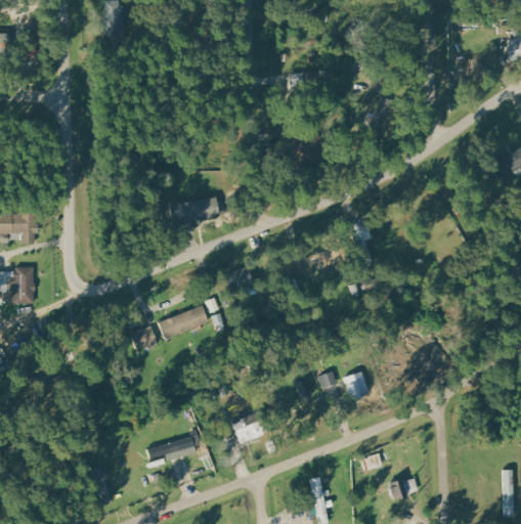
[(114,0),(103,2),(106,29),(126,26),(122,0),(114,0)]
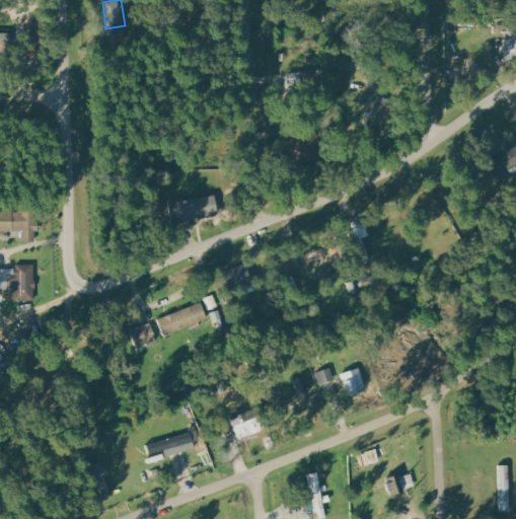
[(0,45),(8,44),(5,28),(0,29),(0,45)]
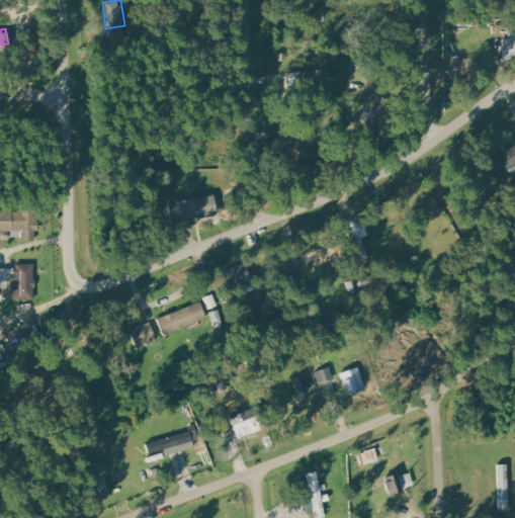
[(501,58),(514,59),(514,33),(501,33),(501,58)]
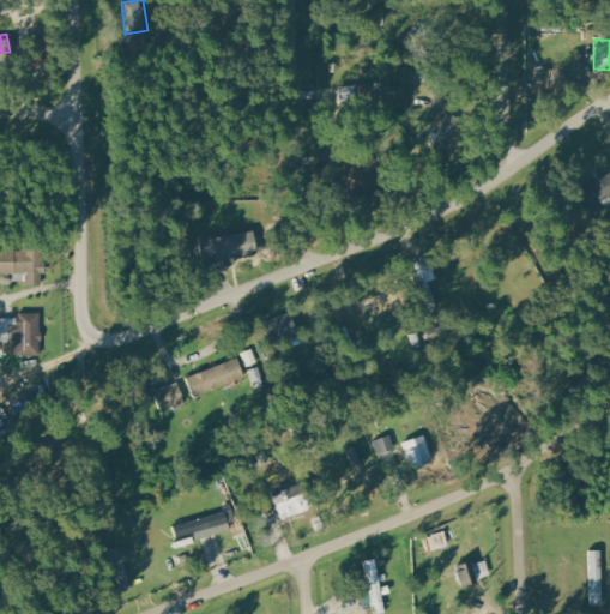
[(253,254),(249,232),(197,241),(200,263),(253,254)]
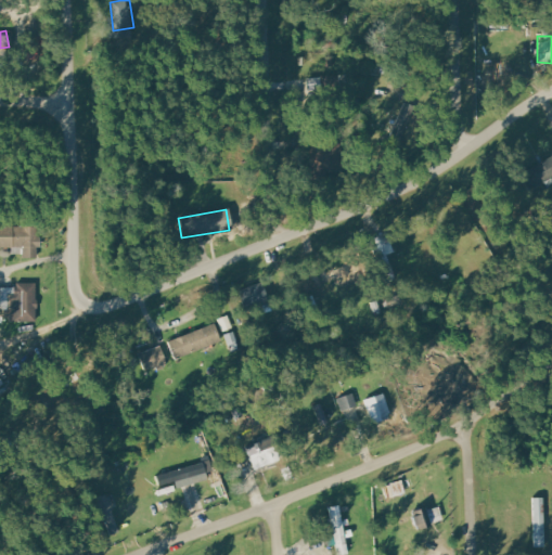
[(0,247),(10,247),(10,257),(38,256),(37,227),(0,227),(0,247)]
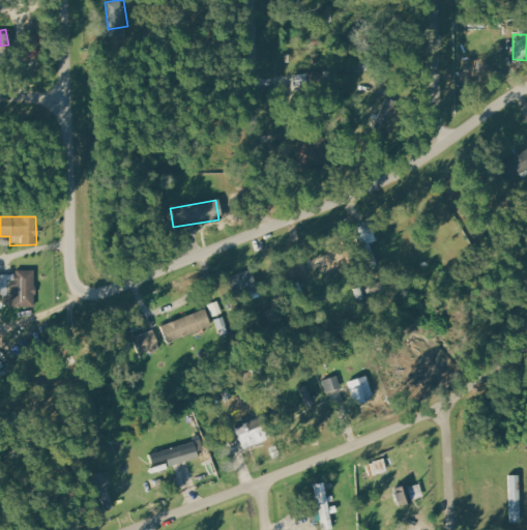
[(375,242),(369,222),(351,227),(358,247),(375,242)]
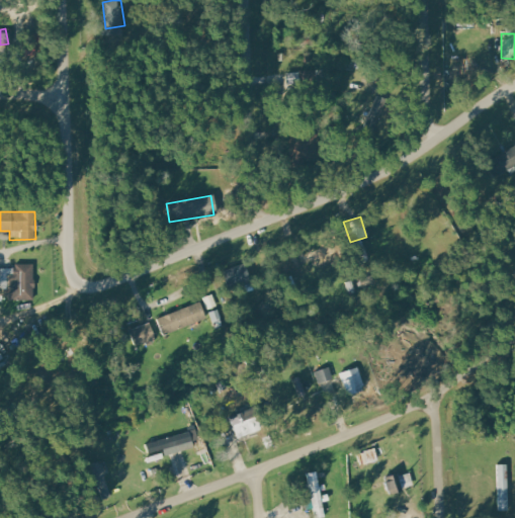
[(329,263),(324,248),(311,252),(317,268),(329,263)]
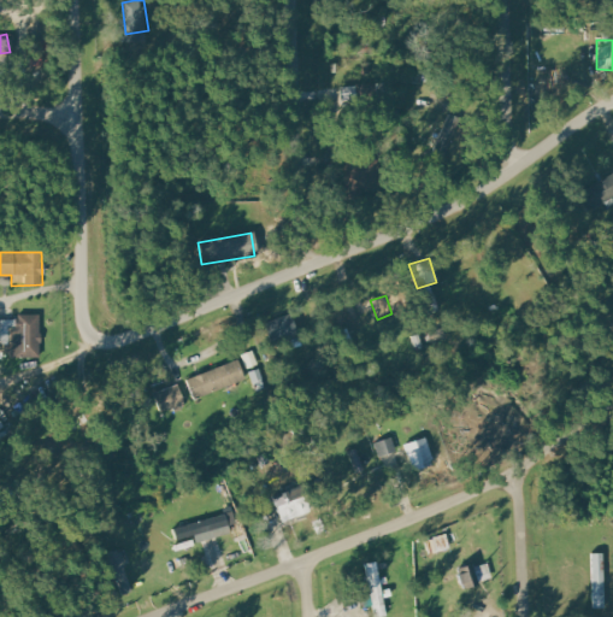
[(294,339),(290,316),(265,321),(269,344),(294,339)]
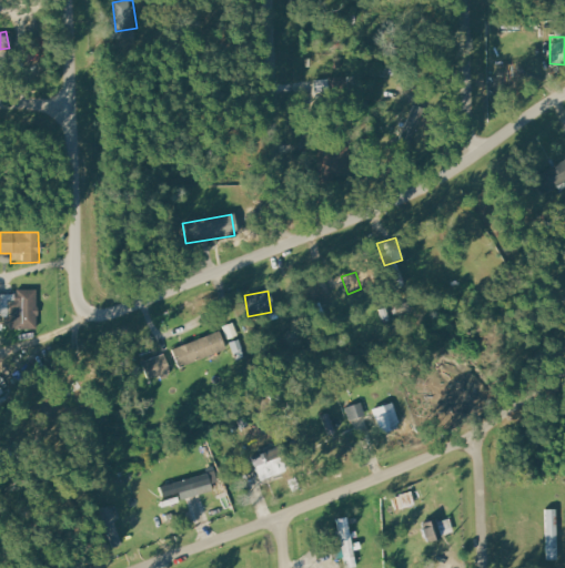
[(33,292),(0,292),(0,316),(4,317),(4,330),(34,328),(33,292)]
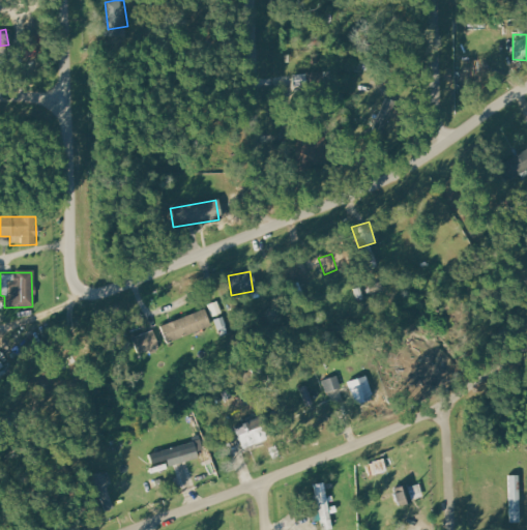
[(158,326),(166,344),(207,326),(200,308),(158,326)]
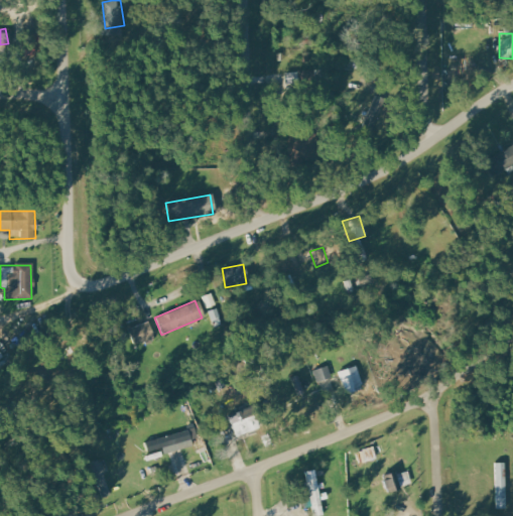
[(128,328),(131,345),(143,343),(144,344),(153,342),(148,323),(128,328)]
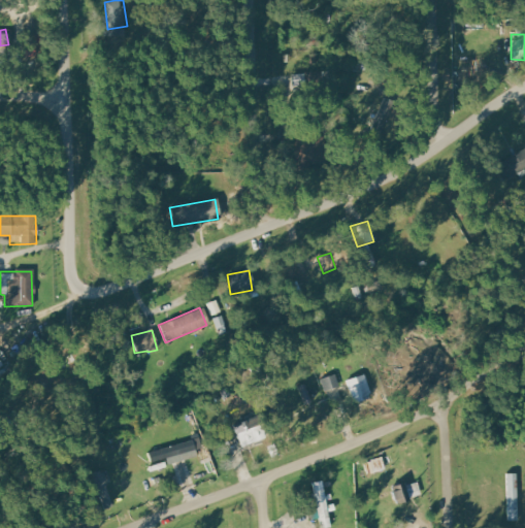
[(340,399),(334,371),(319,375),(325,402),(340,399)]
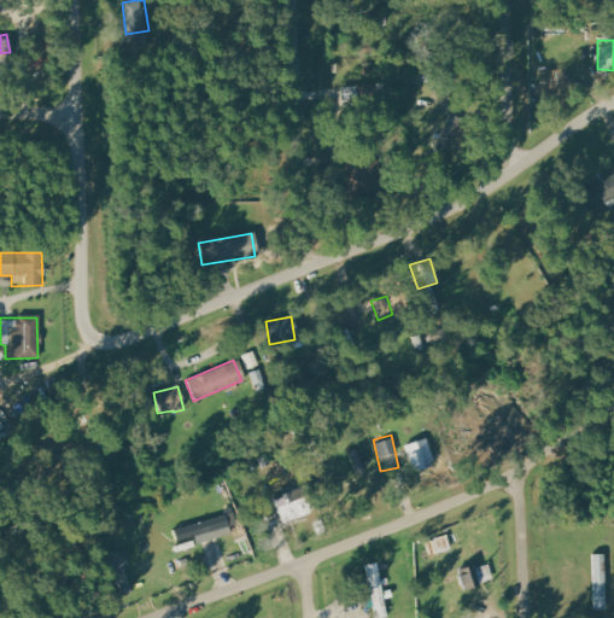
[(428,461),(421,439),(403,445),(410,466),(428,461)]
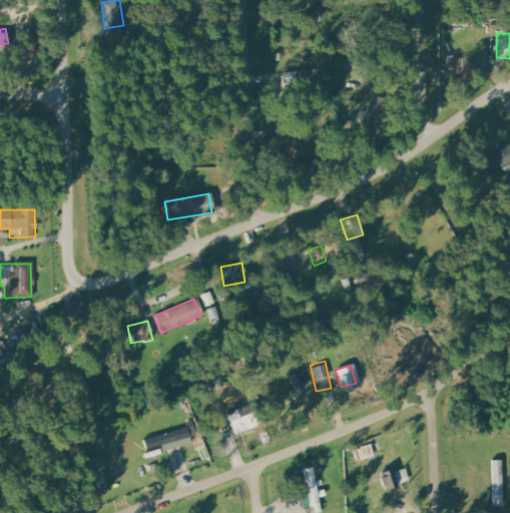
[(307,377),(298,380),(296,373),(289,375),(295,393),(310,389),(307,377)]
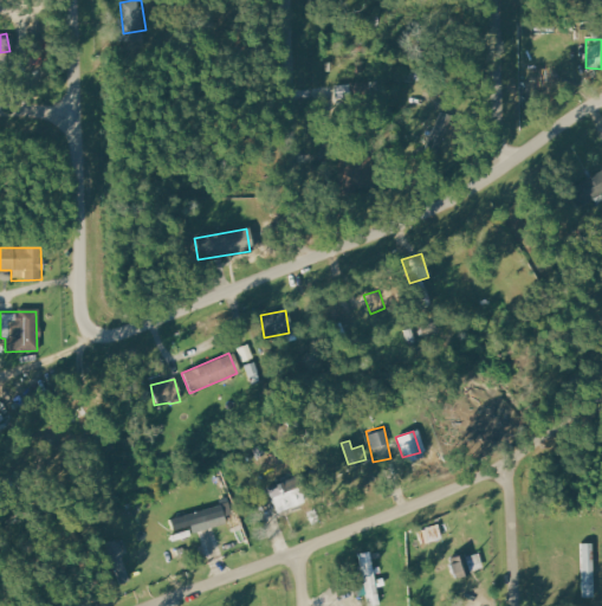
[(265,487),(274,514),(304,503),(295,477),(265,487)]
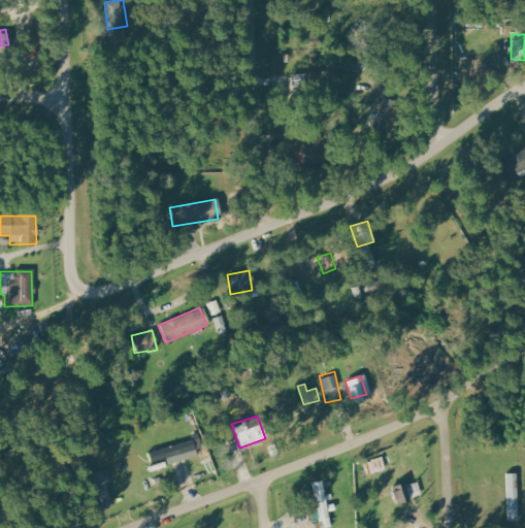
[(151,467),(202,453),(197,438),(146,453),(151,467)]
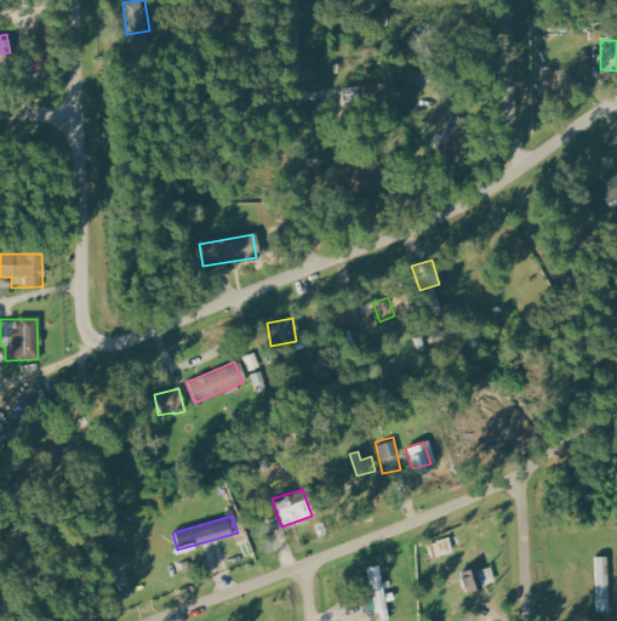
[(132,597),(120,554),(109,557),(121,599),(132,597)]
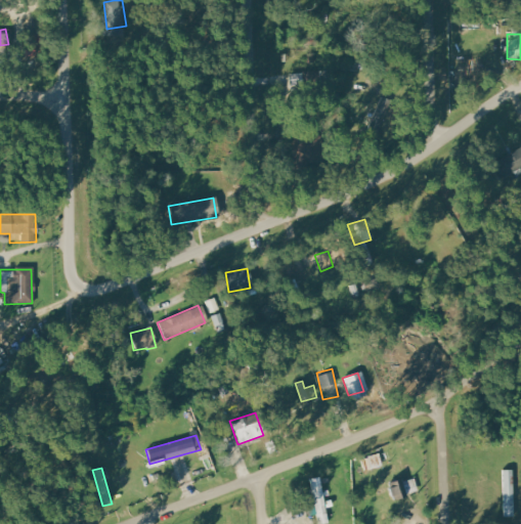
[(503,517),(513,517),(512,470),(502,470),(503,517)]
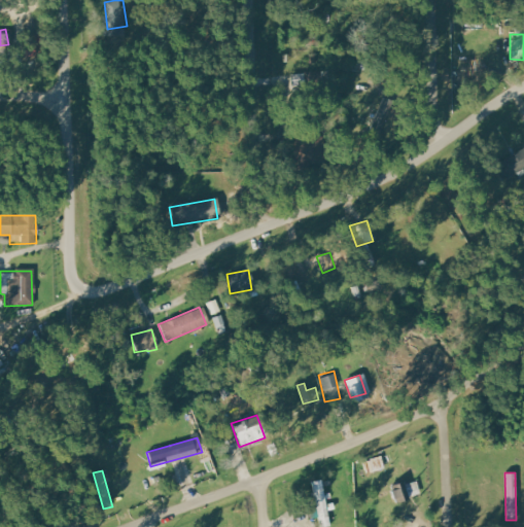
[(418,495),(414,481),(389,487),(393,501),(418,495)]
